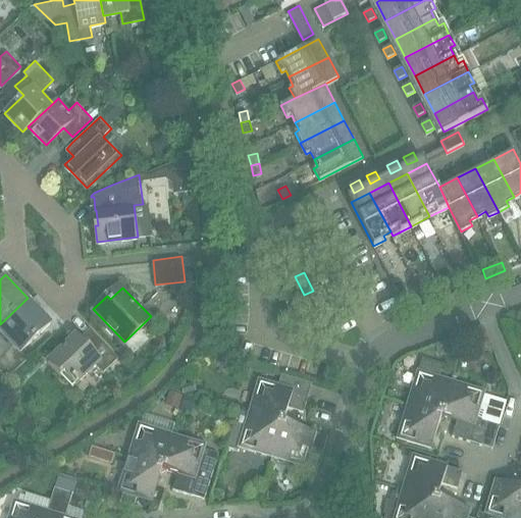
[(28,298),(0,324),(0,328),(13,343),(0,354),(0,368),(8,376),(29,356),(22,349),(50,321),(28,298)]
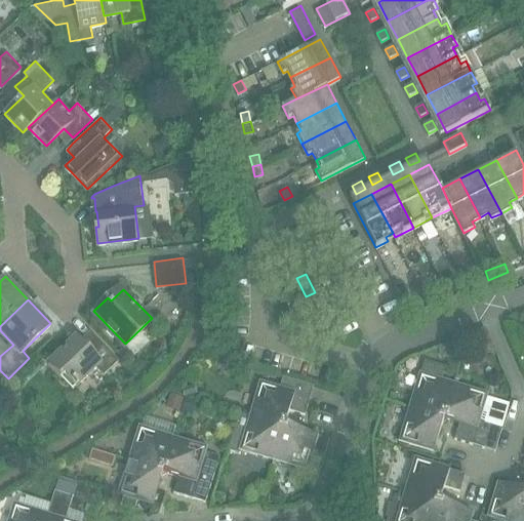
[(65,371),(76,384),(96,365),(104,373),(119,358),(91,328),(90,329),(93,333),(84,343),(77,335),(48,362),(61,374),(65,371)]
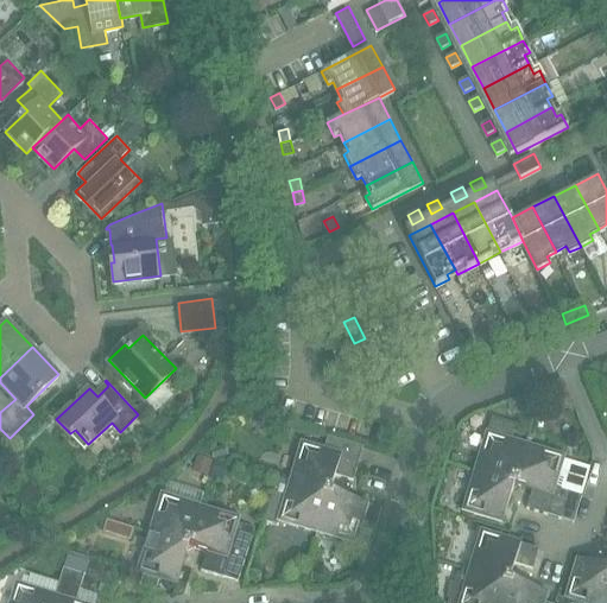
[(492,414),(487,430),(475,469),(510,480),(512,482),(517,480),(516,476),(526,442),(512,438),(517,421),(492,414)]
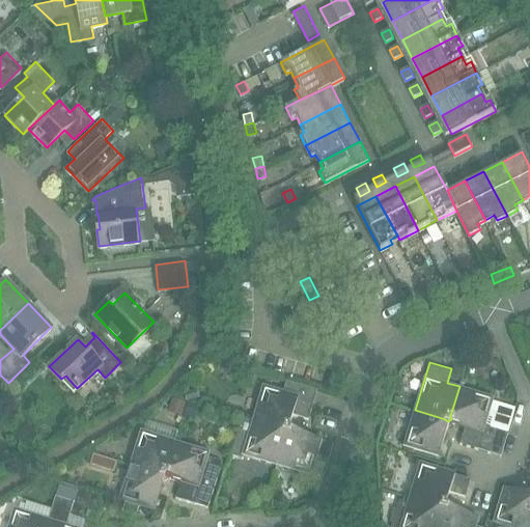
[(286,379),(283,390),(263,385),(254,418),(283,427),(286,426),(289,424),(293,413),(296,404),(298,395),(314,399),(317,388),(286,379)]
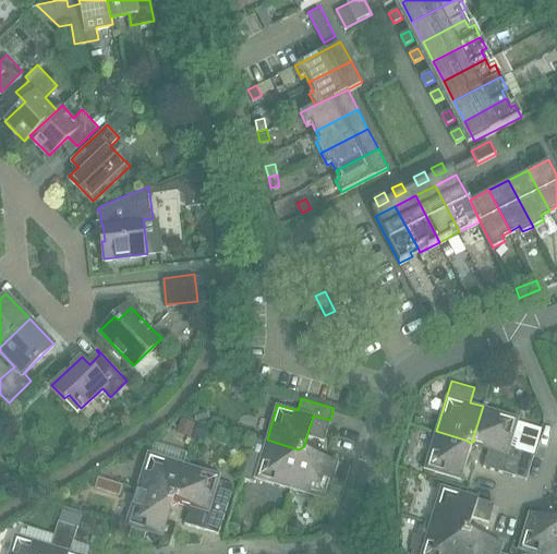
[(503,470),(515,473),(522,449),(534,453),(542,428),(517,420),(518,417),(483,406),(473,437),(474,441),(475,444),(488,447),(497,449),(507,453),(503,470)]
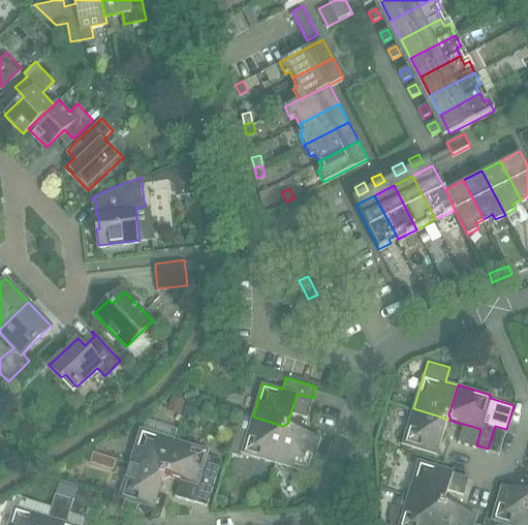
[(313,398),(297,394),(294,402),(310,407),(313,398)]
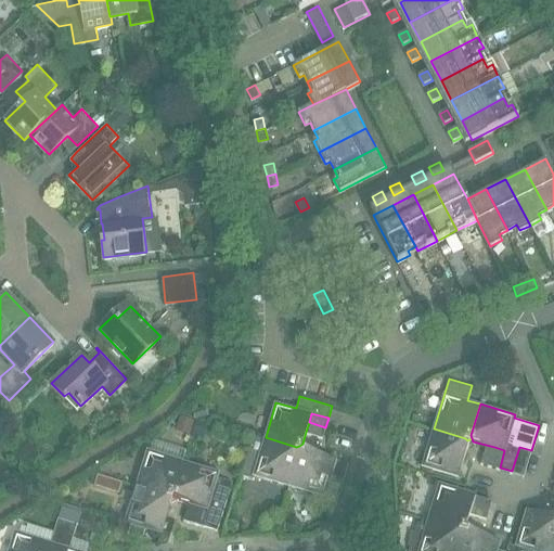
[(325,427),(309,422),(306,432),(323,436),(325,427)]
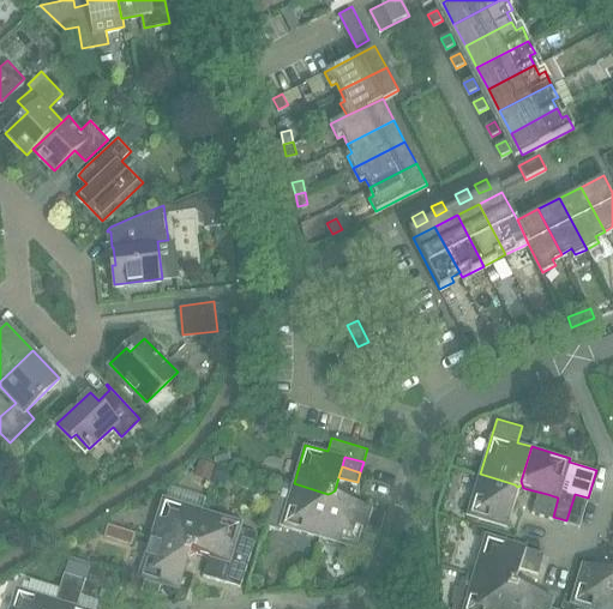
[(515,484),(480,474),(468,513),(508,525),(518,490),(517,487),(515,484)]
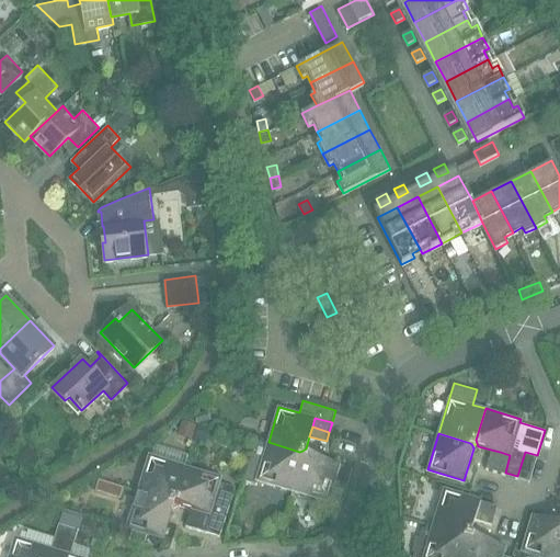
[(258,482),(259,478),(294,489),(301,457),(305,455),(303,451),(299,452),(269,442),(262,440),(262,441),(256,440),(244,478),(258,482)]
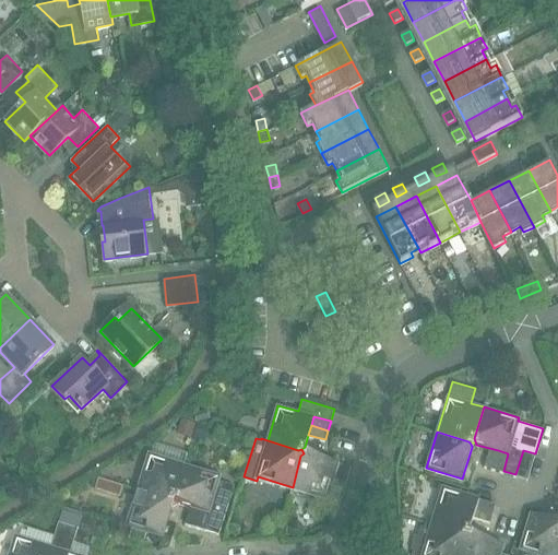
[(498,450),(489,448),(484,465),(493,468),(498,450)]
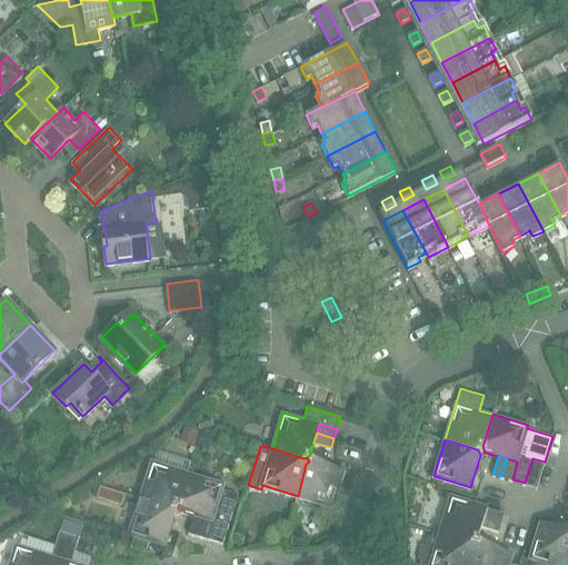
[(517,462),(507,458),(501,476),(512,479),(517,462)]
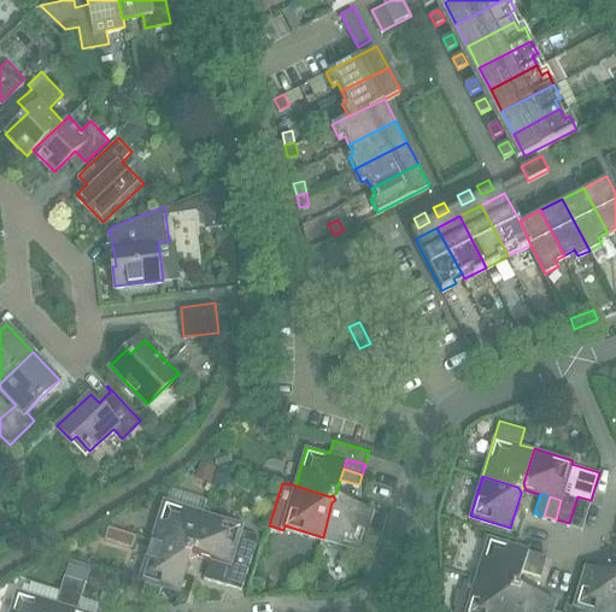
[(591,500),(578,496),(569,523),(582,528),(591,500)]
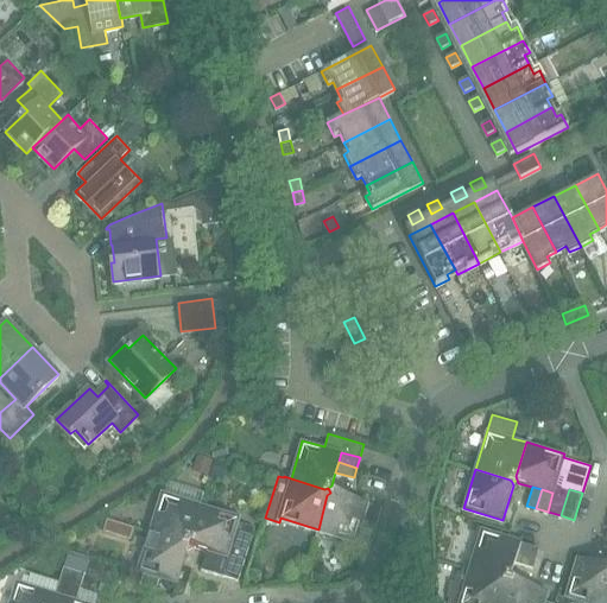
[(163,492),(150,531),(185,543),(187,544),(191,541),(190,539),(201,505),(163,492)]
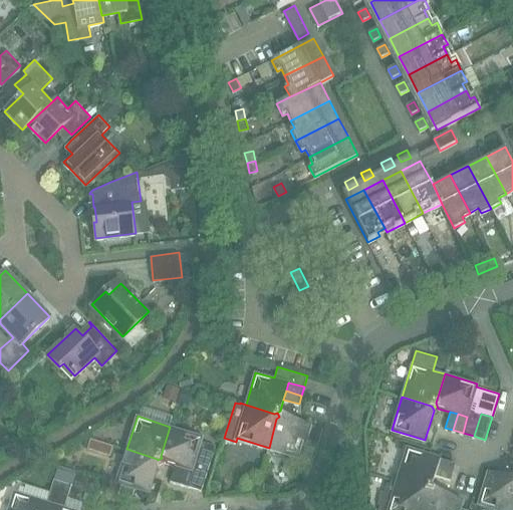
[(282,416),(279,417),(276,419),(269,448),(300,457),(298,462),(311,466),(323,428),(311,424),(282,416)]
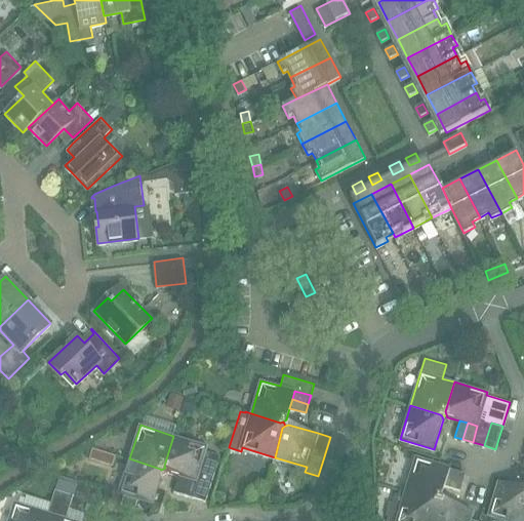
[(191,495),(206,501),(218,458),(204,453),(207,446),(173,436),(164,466),(165,468),(167,471),(178,475),(188,477),(196,480),(191,495)]
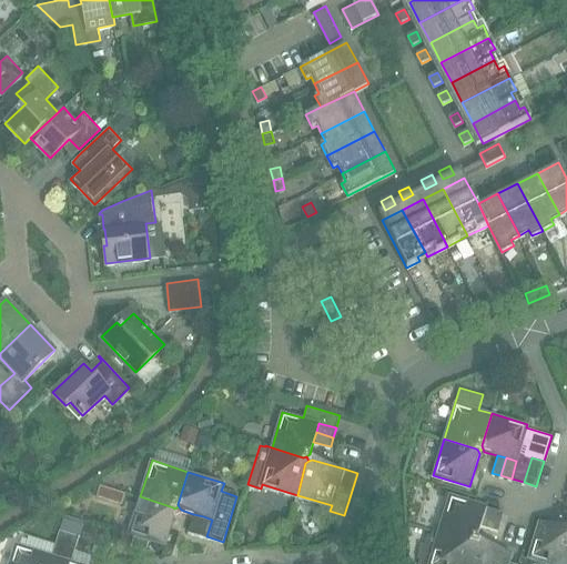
[(449,494),(438,531),(472,540),(474,539),(477,537),(481,524),(484,513),(486,505),(449,494)]
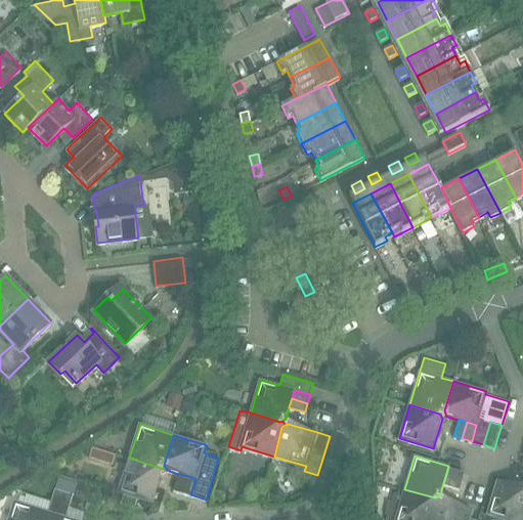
[(160,468),(129,458),(119,490),(153,502),(162,472),(161,469),(160,468)]
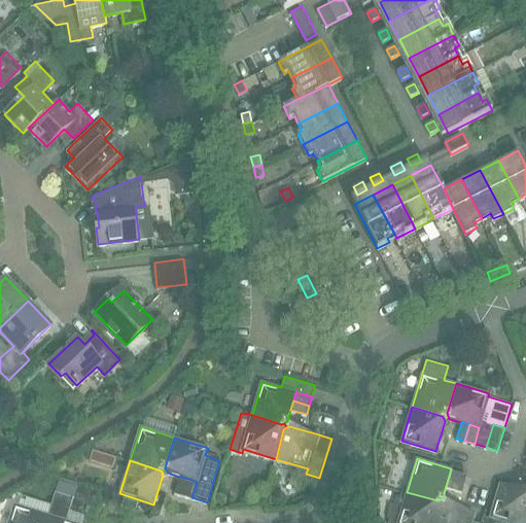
[(467,474),(451,468),(449,476),(465,481),(467,474)]
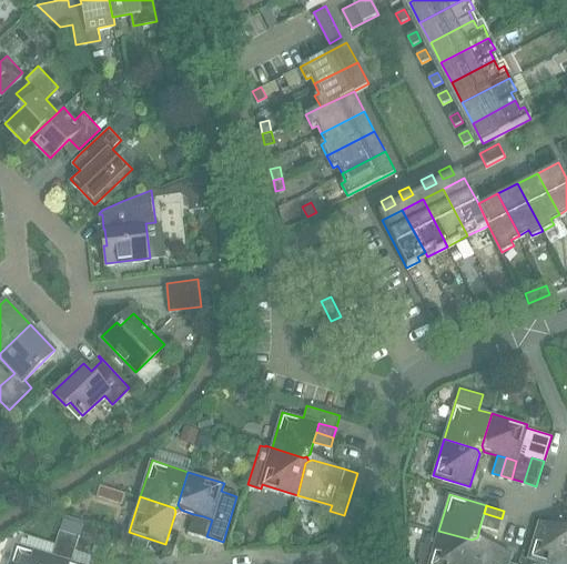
[(502,519),(484,513),(481,524),(498,530),(502,519)]
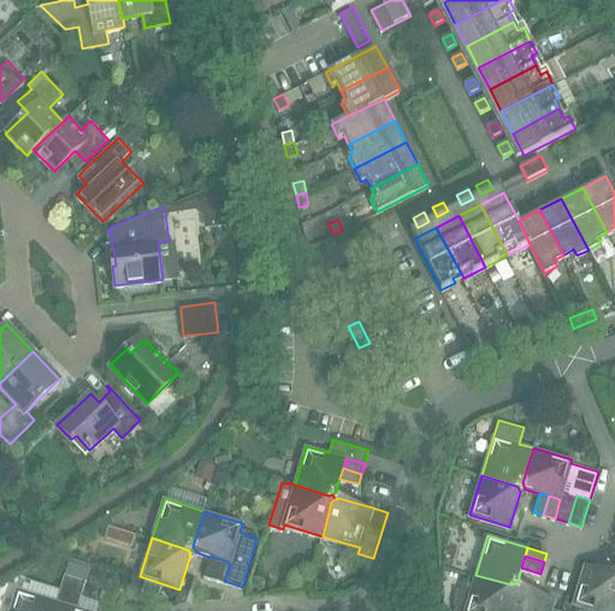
[(220,559),(210,557),(203,575),(214,577),(220,559)]
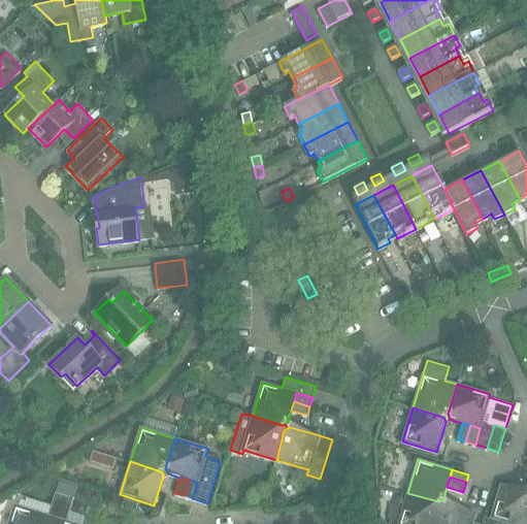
[(197,483),(189,480),(184,495),(192,498),(197,483)]
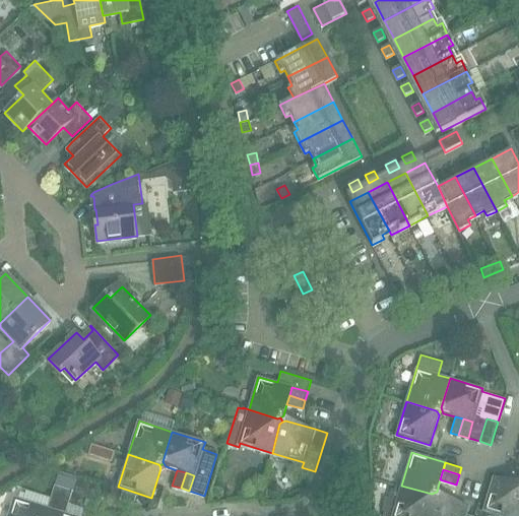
[(483,510),(505,515),(516,515),(518,508),(518,484),(494,475),(483,510)]
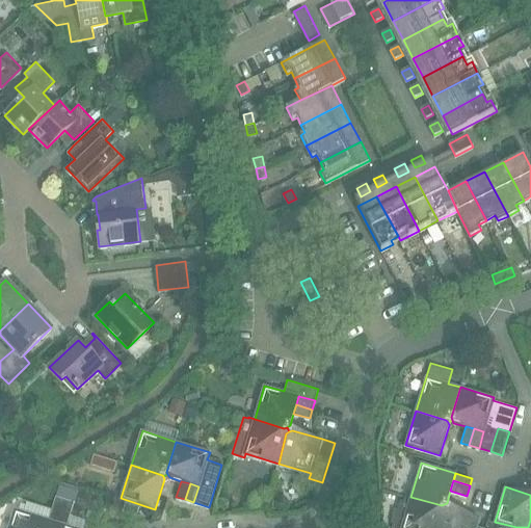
[(56,496),(49,520),(46,527),(76,527),(67,525),(74,501),(56,496)]
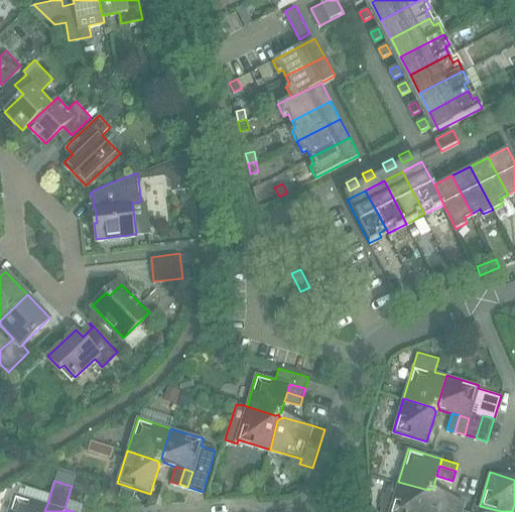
[(428,490),(398,482),(389,511),(425,511),(430,494),(432,494),(430,489),(428,490)]
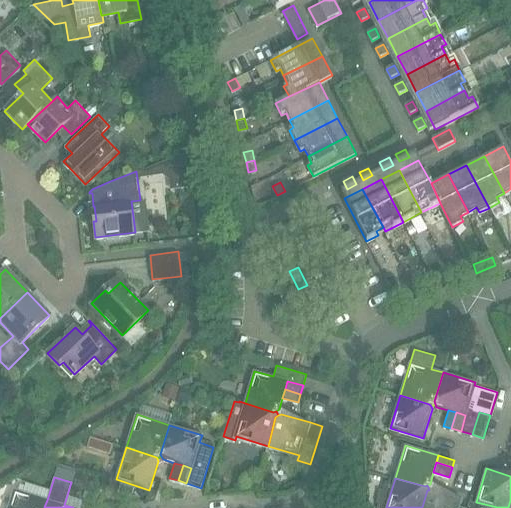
[(422,507),(457,507),(461,497),(432,488),(429,490),(427,490),(422,507)]
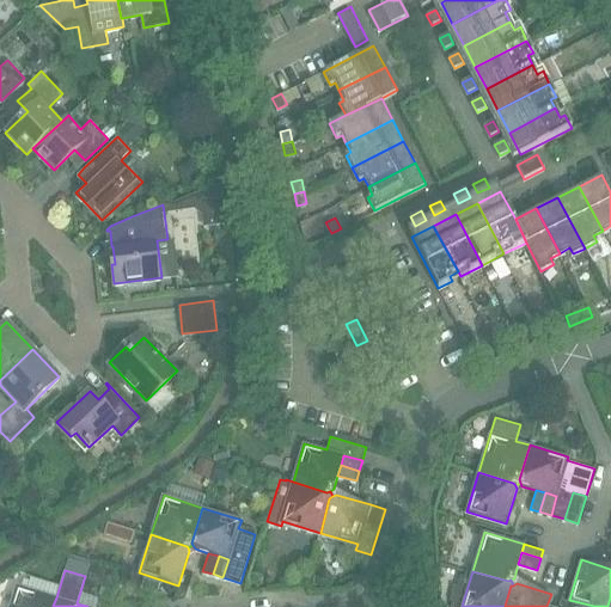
[(17,586),(10,606),(53,606),(56,598),(17,586)]
